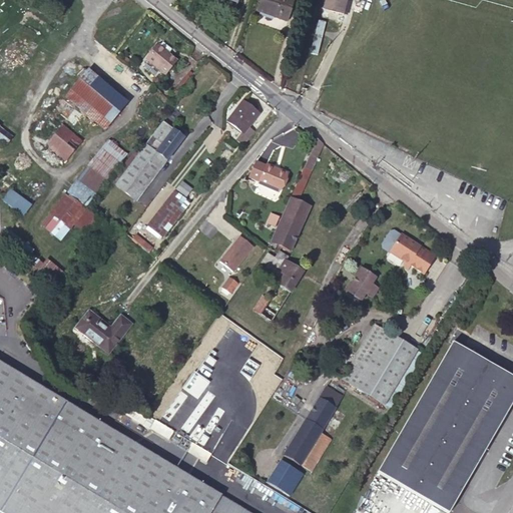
[(237,0),(216,0),(214,7),(233,13),(237,0)]
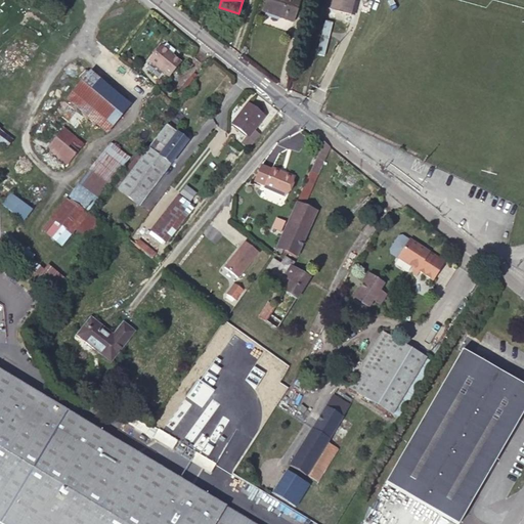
[(299,0),(298,0),(267,0),(264,12),(293,22),(299,0)]
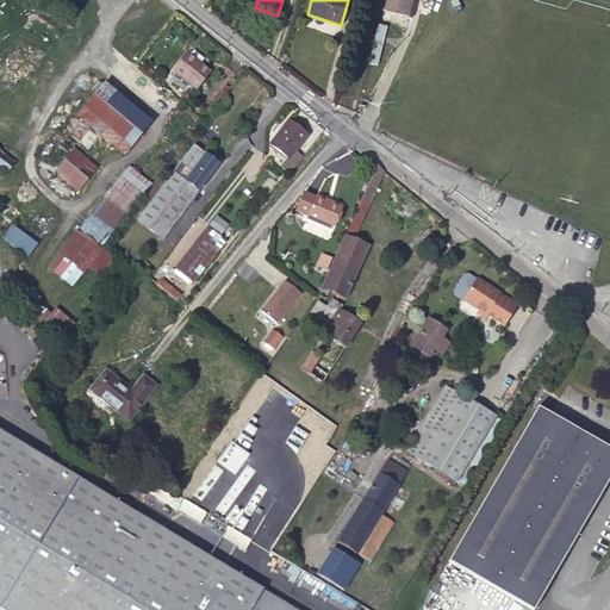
[(383,0),(381,11),(409,18),(411,7),(408,6),(409,1),(412,2),(412,0),(383,0)]
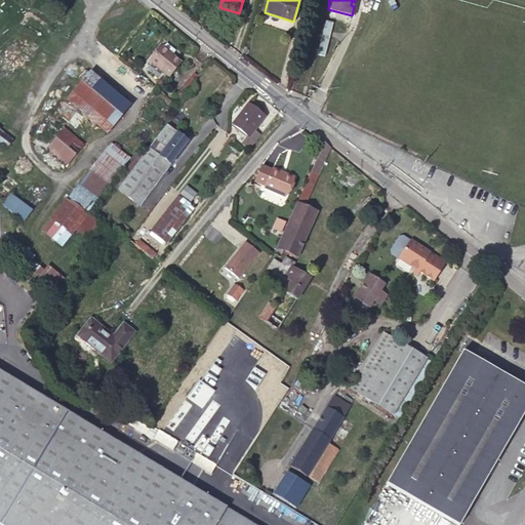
[(180,61),(161,46),(150,61),(168,76),(180,61)]
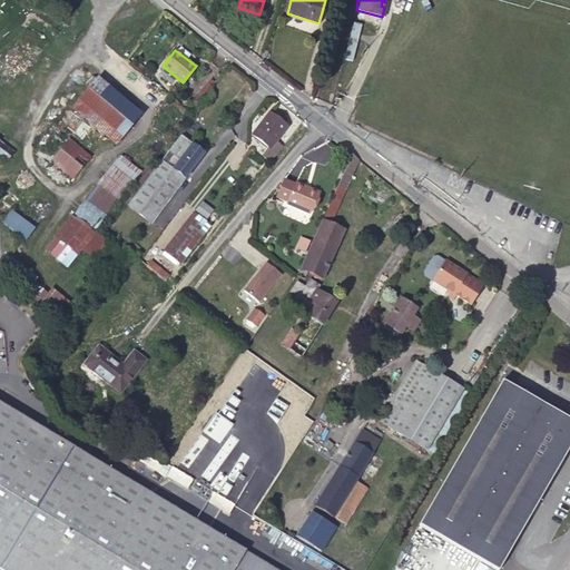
[(140,114),(97,79),(72,109),(116,144),(140,114)]
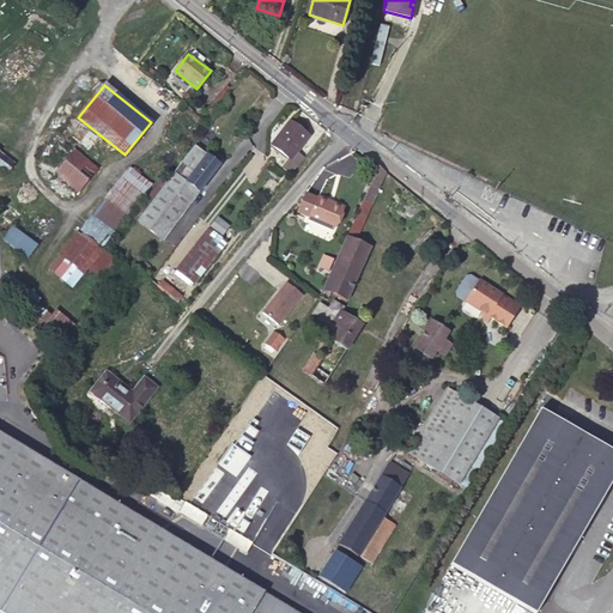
[(53,174),(72,150),(87,129),(73,119),(36,164),(52,175),(53,174)]
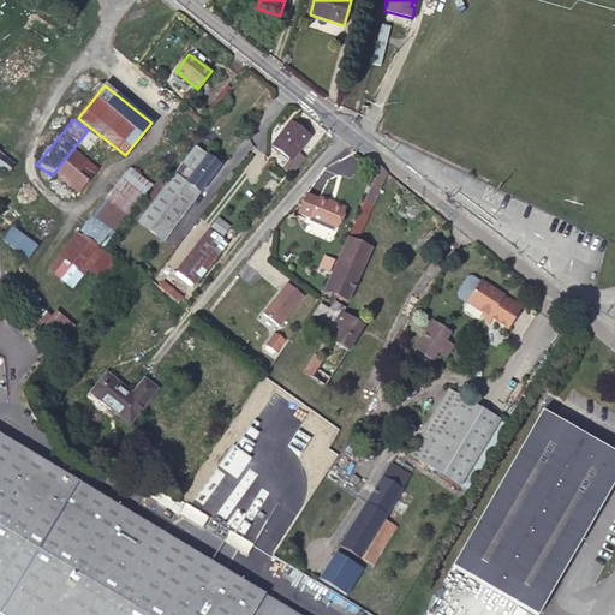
[(287,156),(305,132),(291,121),(273,144),(287,156)]
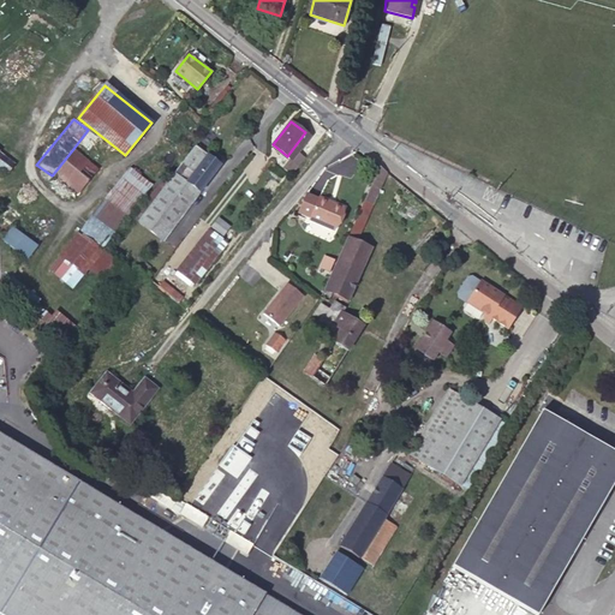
[(291,174),(304,157),(297,151),(309,136),(305,132),(287,156),(291,159),(284,168),(291,174)]
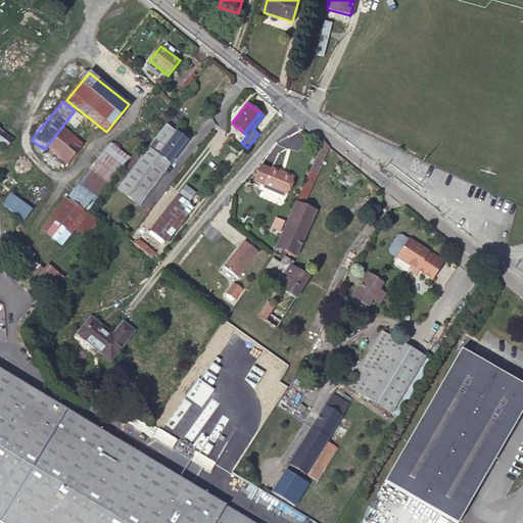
[(167,124),(149,147),(170,162),(187,139),(167,124)]
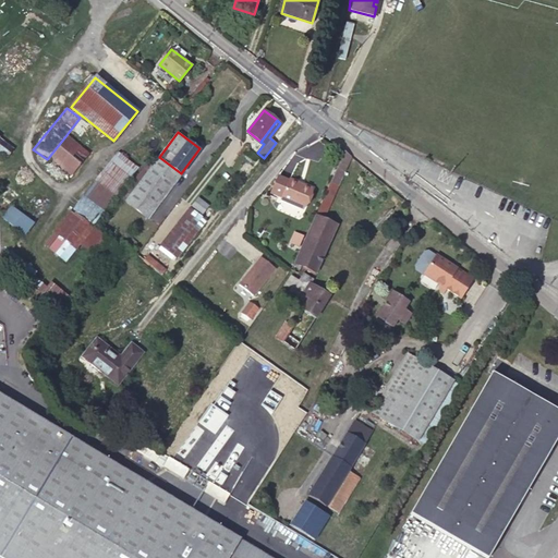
[(86,153),(65,136),(48,158),(70,174),(86,153)]
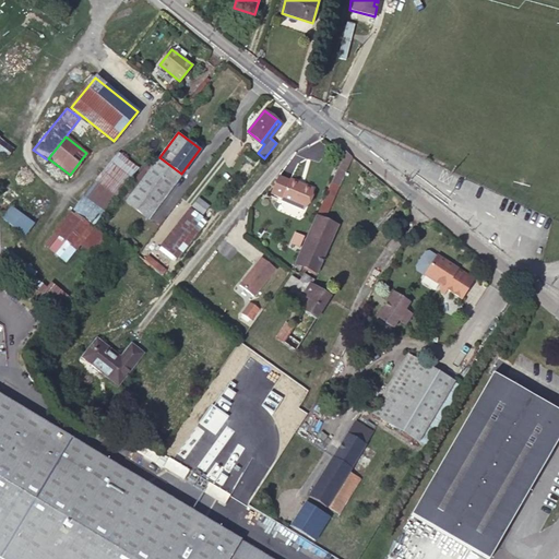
[(0,139),(0,154),(6,159),(13,150),(0,140),(0,139)]
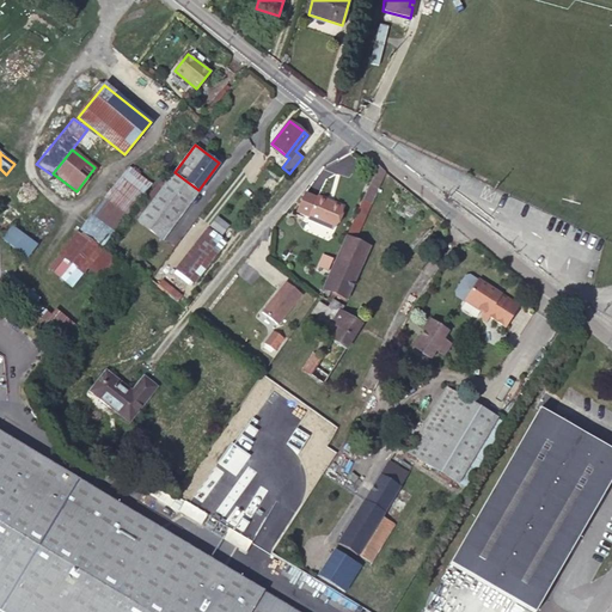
[(132,215),(138,220),(175,172),(169,167),(132,215)]
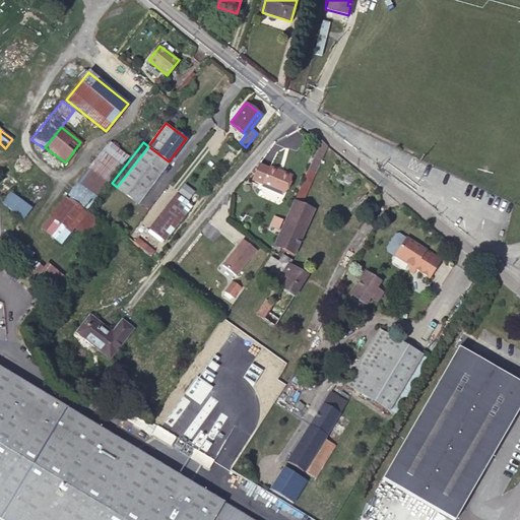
[(169,161),(148,146),(117,187),(137,202),(169,161)]
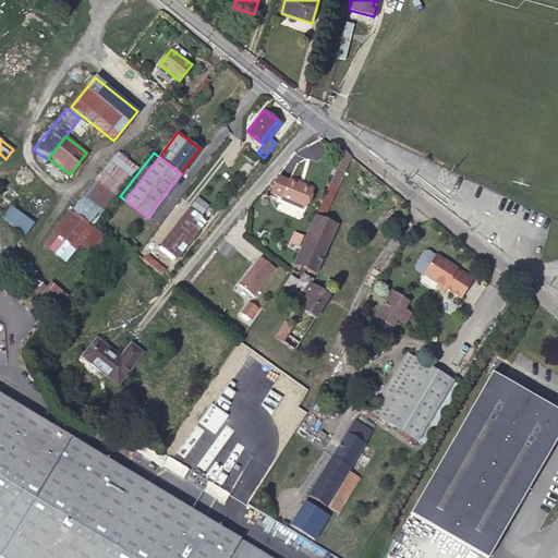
[(311,187),(289,178),(289,179),(278,173),(269,192),(280,197),(280,198),(302,208),(311,187)]
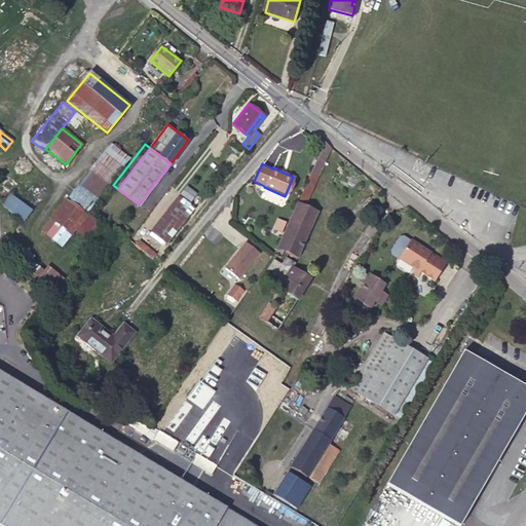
[(320,173),(311,171),(302,201),(309,203),(320,173)]
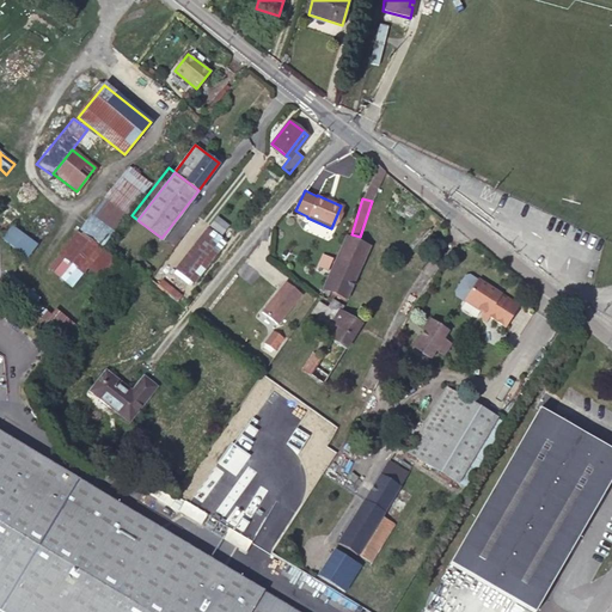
[(111,233),(90,216),(80,228),(102,245),(111,233)]
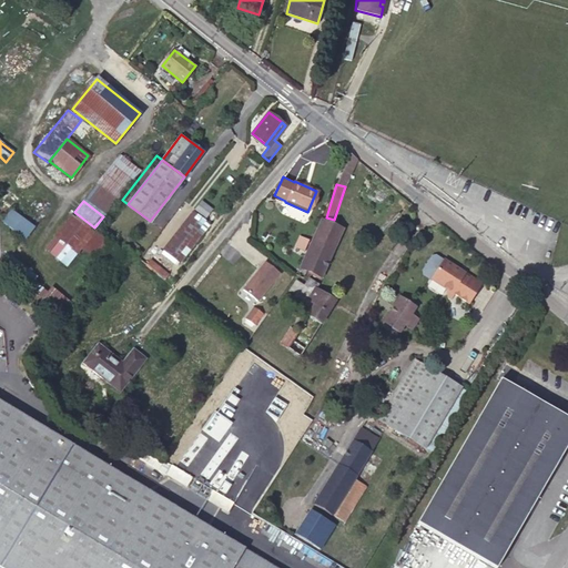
[(211,210),(201,202),(194,210),(205,217),(211,210)]
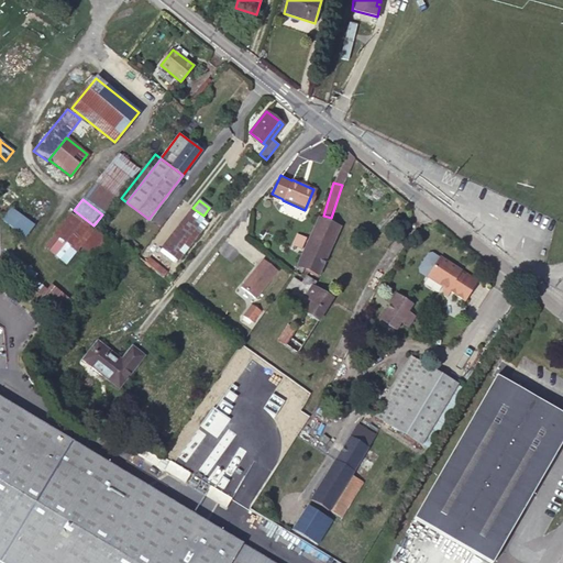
[(2,222),(28,240),(36,228),(12,209),(2,222)]
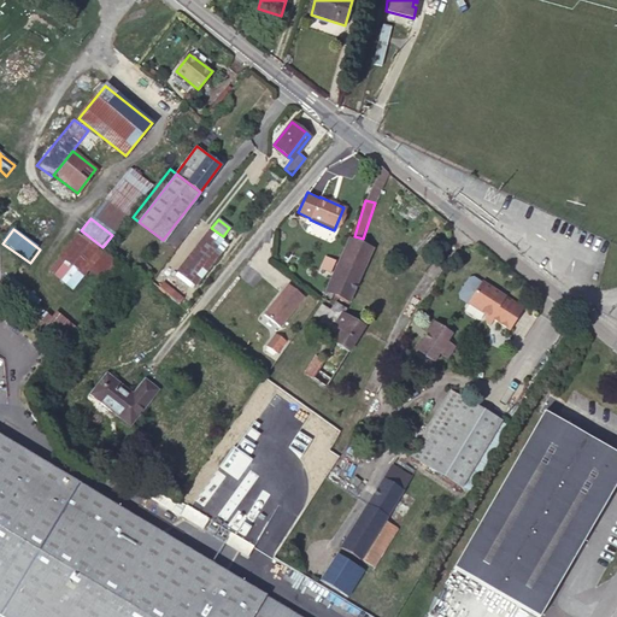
[(193,283),(224,242),(210,230),(177,271),(193,283)]
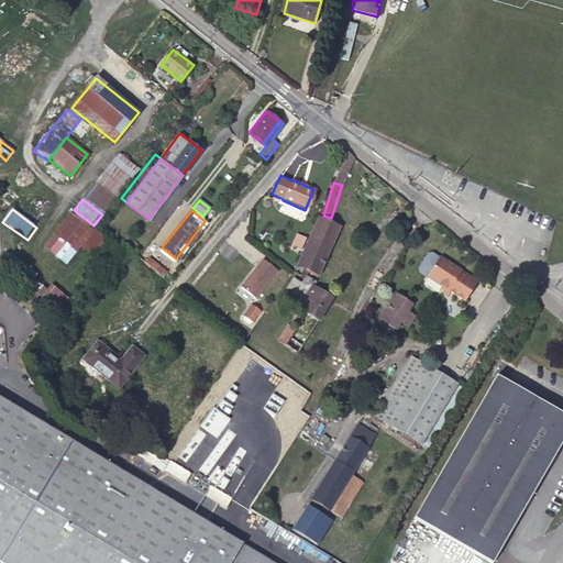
[(72,211),(54,233),(76,251),(92,228),(72,211)]
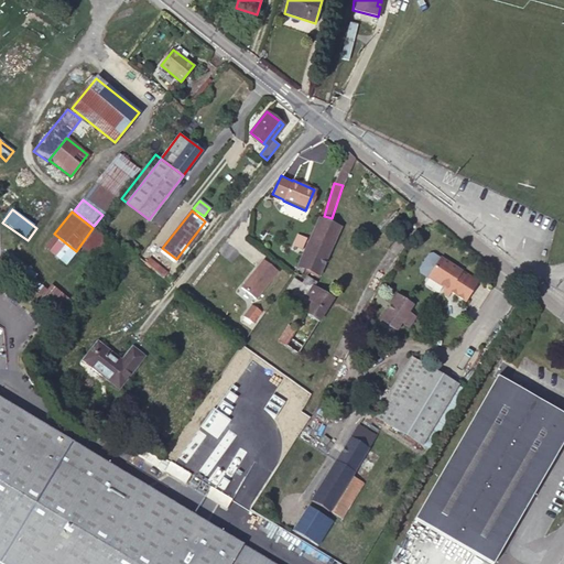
[(340,227),(320,217),(297,264),(305,268),(320,274),(340,227)]
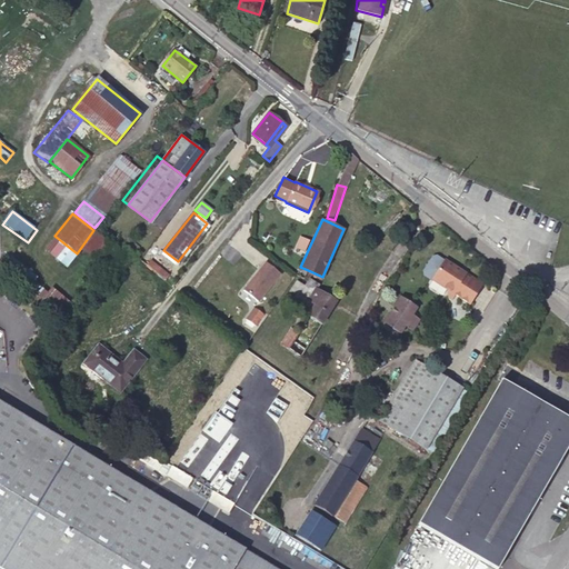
[(209,225),(207,223),(178,261),(179,262),(209,225)]
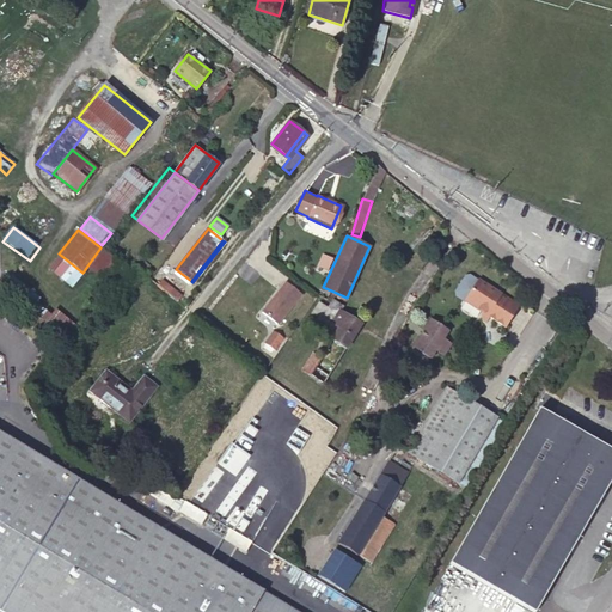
[(123,267),(103,250),(89,268),(110,283),(123,267)]
